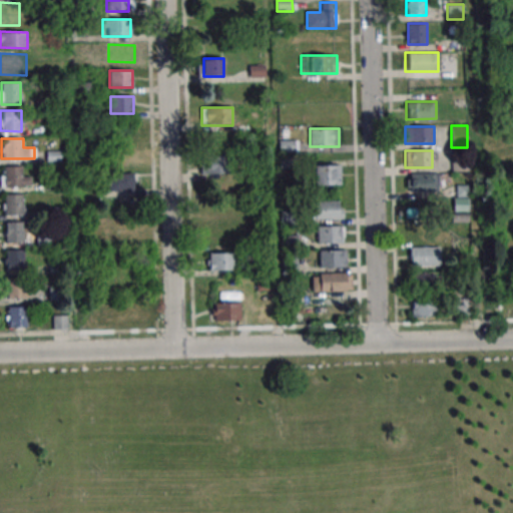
[(60,152),(47,152),(47,160),(60,161),(60,152)]
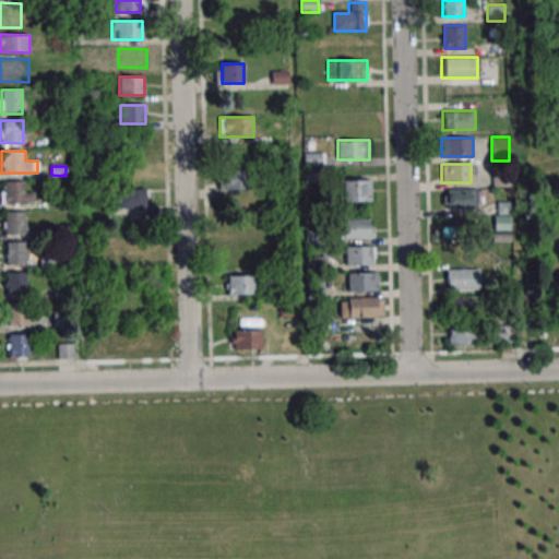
[(205,189),(245,189),(245,169),(205,169),(205,189)]
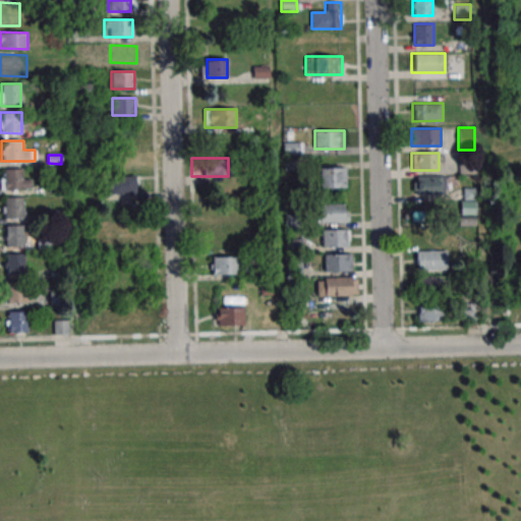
[(346,167),(320,167),(320,188),(346,188),(346,167)]
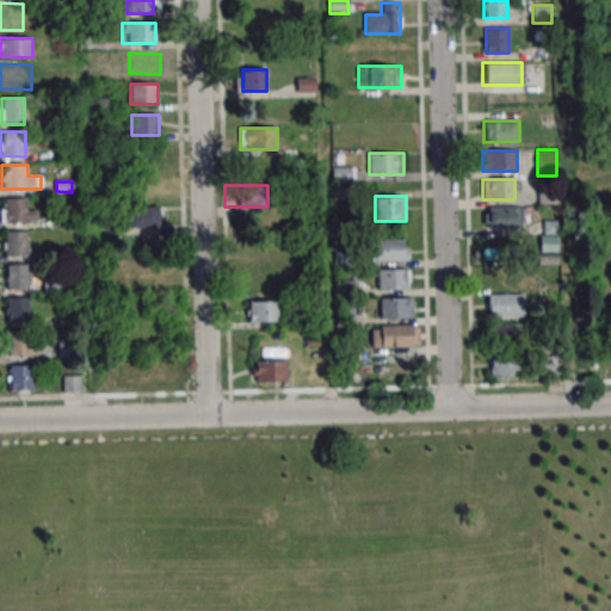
[(25,198),(1,198),(1,223),(37,222),(36,209),(26,210),(25,198)]
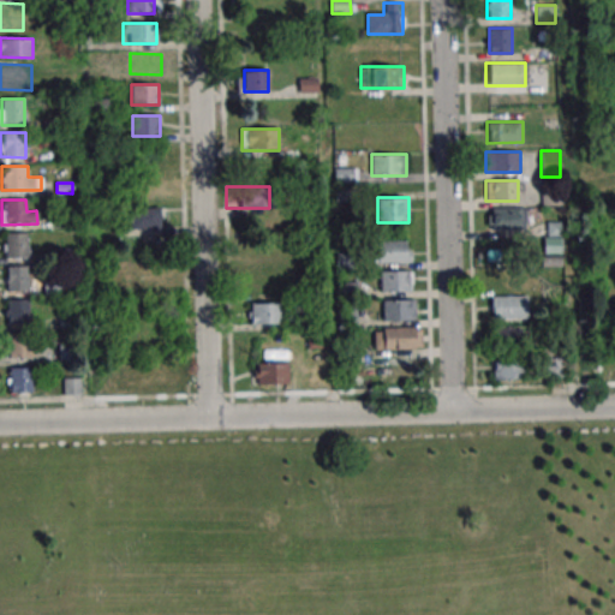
[(166,207),(130,207),(130,228),(166,228),(166,207)]
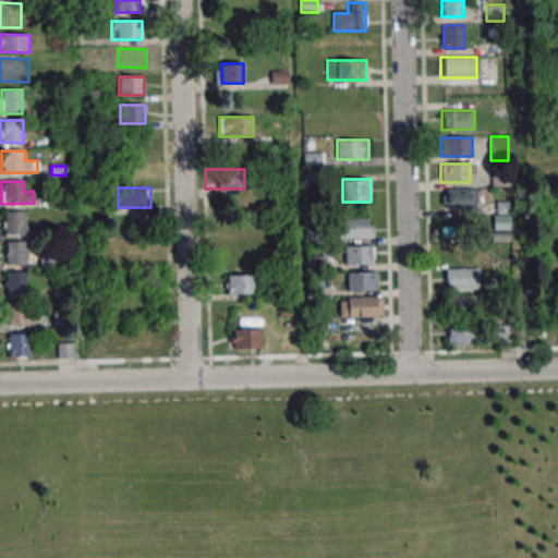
[(476,208),(476,189),(443,189),(443,208),(476,208)]
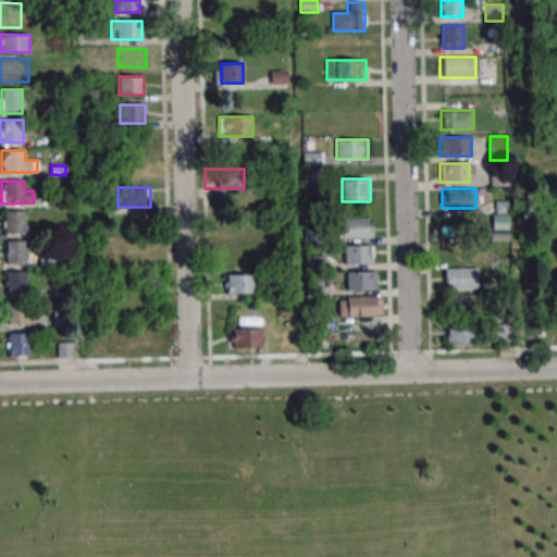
[(508,201),(494,201),(494,229),(508,229),(508,201)]
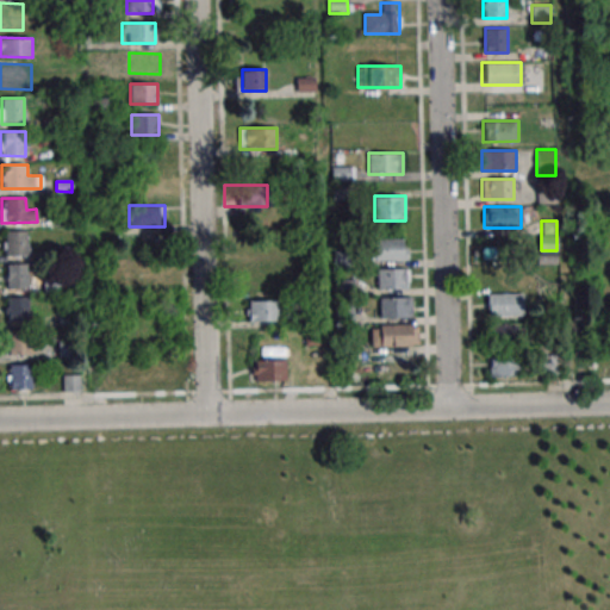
[(4,230),(4,255),(27,255),(27,230),(4,230)]
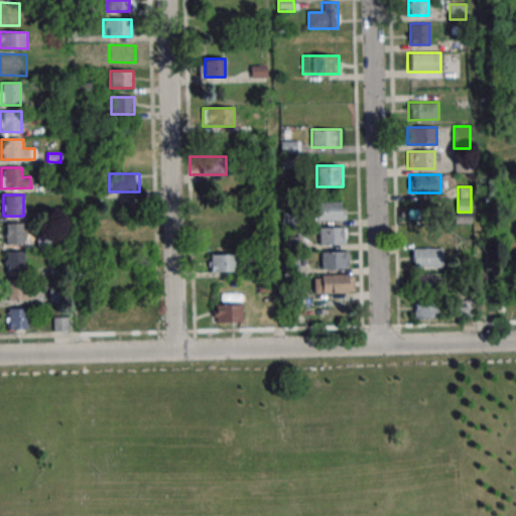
[(345,220),(345,203),(314,203),(314,221),(345,220)]
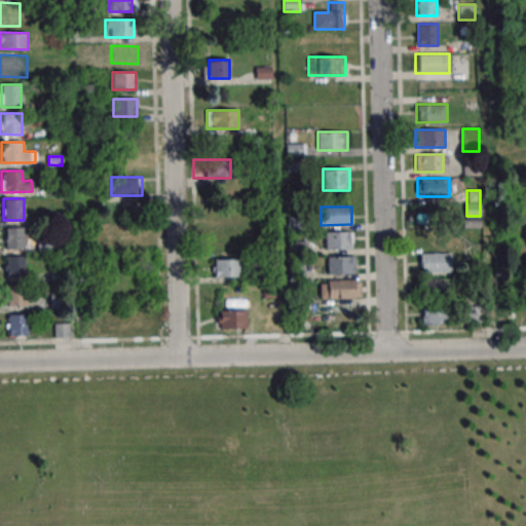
[(24,227),(5,227),(5,249),(24,249),(24,227)]
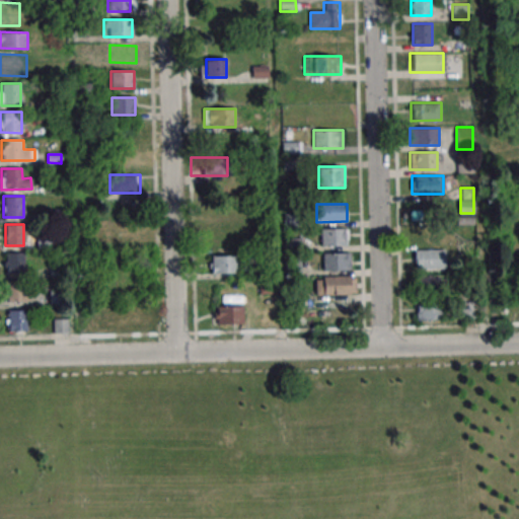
[(348,228),(320,228),(320,245),(348,245),(348,228)]
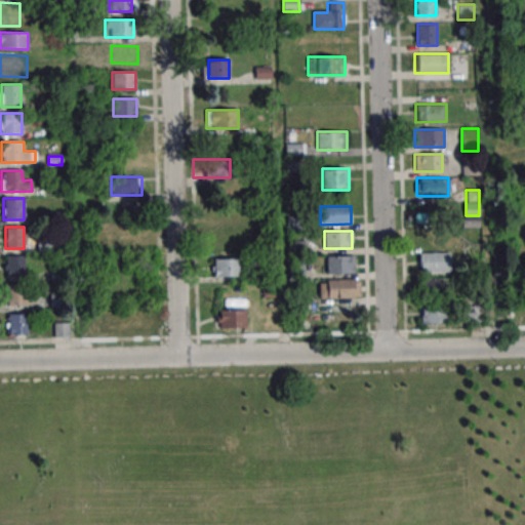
[(110,251),(138,251),(138,232),(110,232),(110,251)]
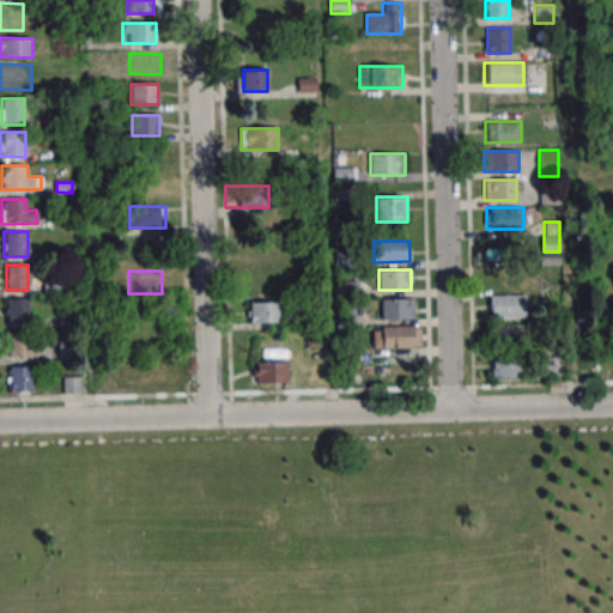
[(525,295),(489,295),(489,317),(525,317),(525,295)]
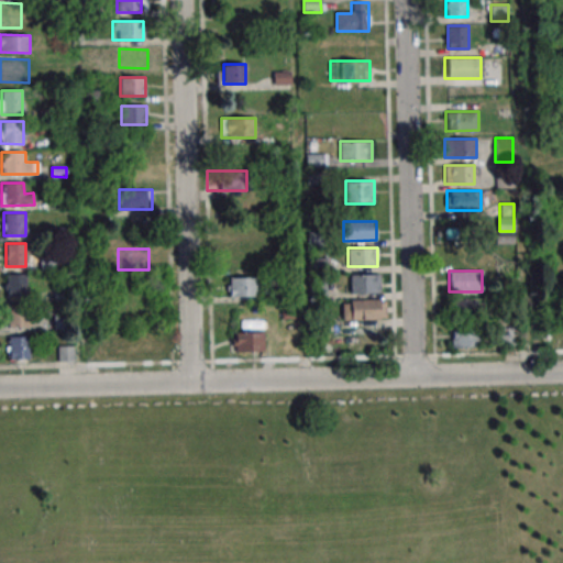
[(4,274),(4,297),(28,297),(28,274),(4,274)]
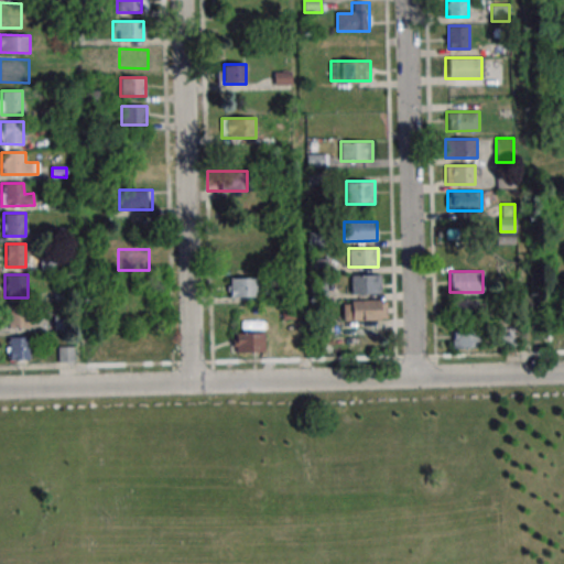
[(350,294),(381,294),(381,274),(350,274),(350,294)]
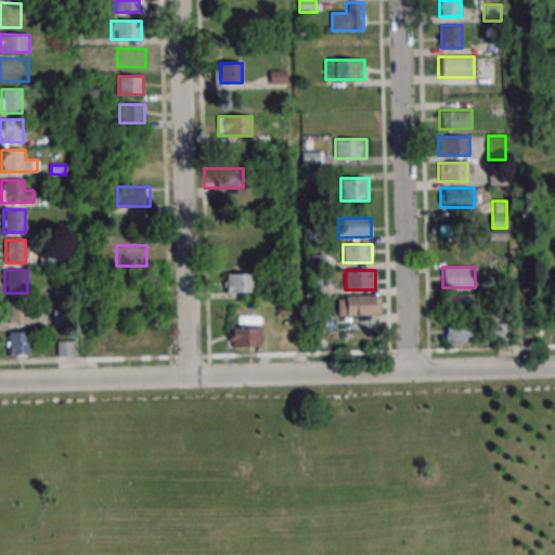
[(252,273),(224,273),(224,292),(252,292),(252,273)]
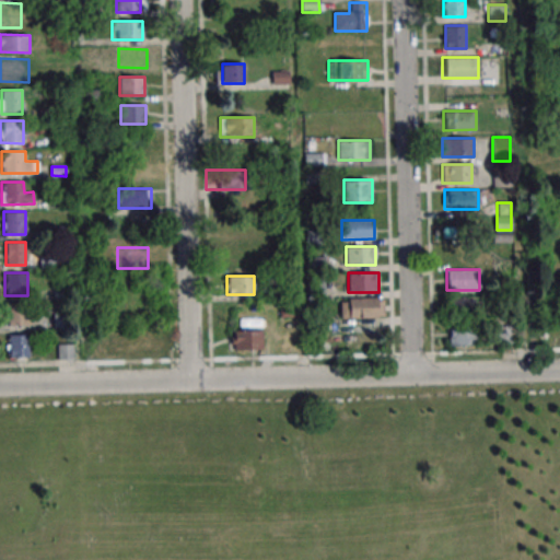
[(479,296),(448,296),(448,313),(479,313),(479,296)]
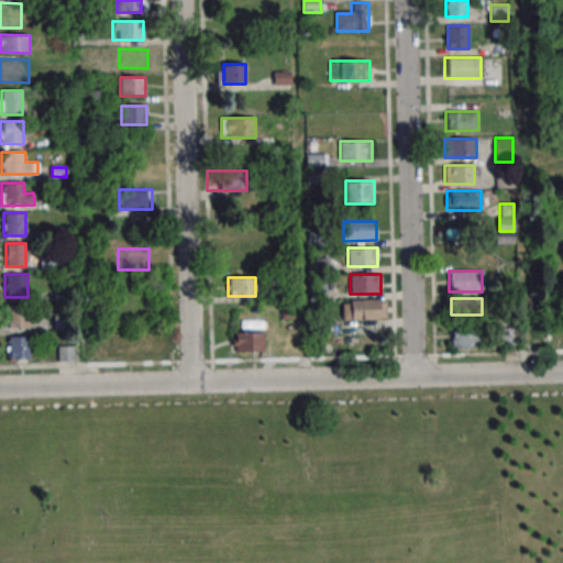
[(342,319),(386,319),(386,300),(342,300),(342,319)]
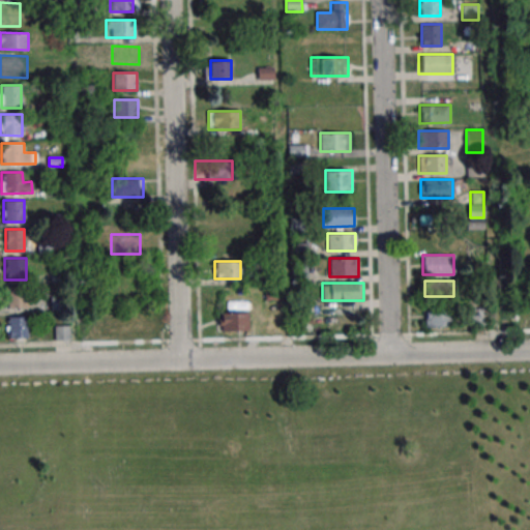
[(29,288),(6,288),(6,308),(29,308),(29,288)]
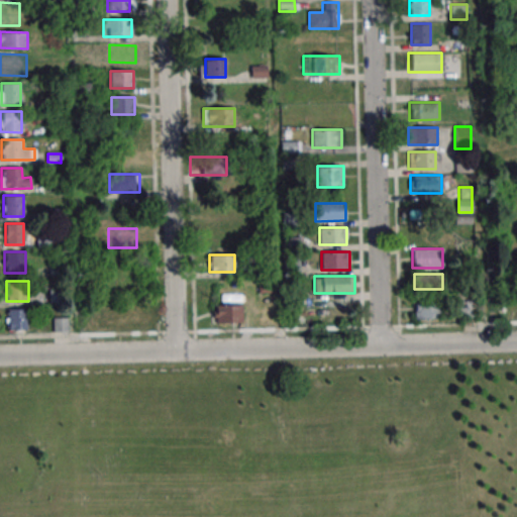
[(439,301),(414,301),(414,318),(439,318),(439,301)]
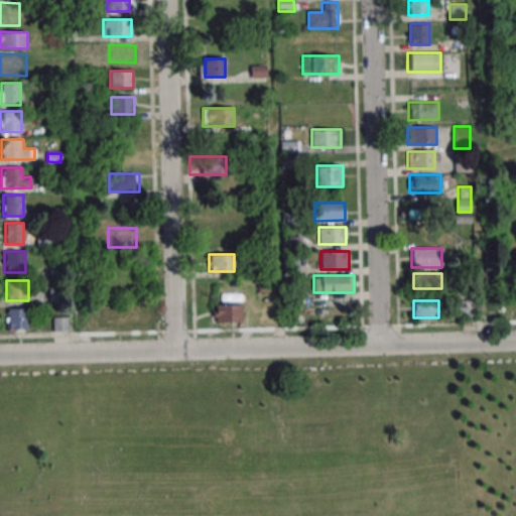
[(242,321),(242,303),(215,303),(215,321),(242,321)]
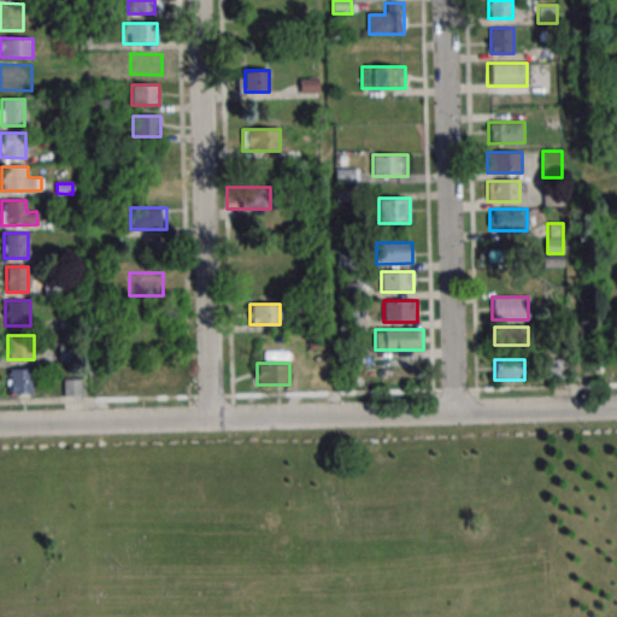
[(174,388),(174,368),(144,368),(144,388),(174,388)]
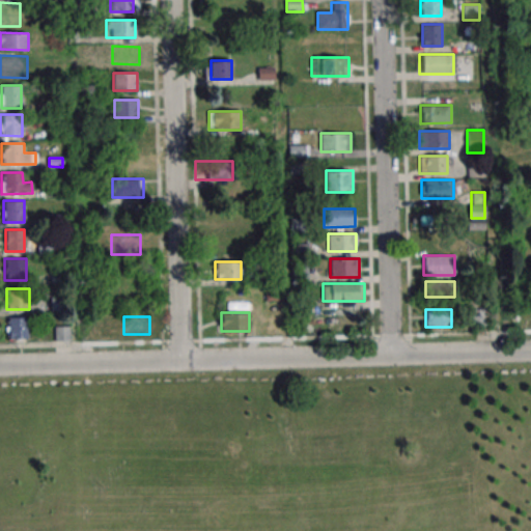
[(27,339),(27,317),(7,317),(7,339),(27,339)]
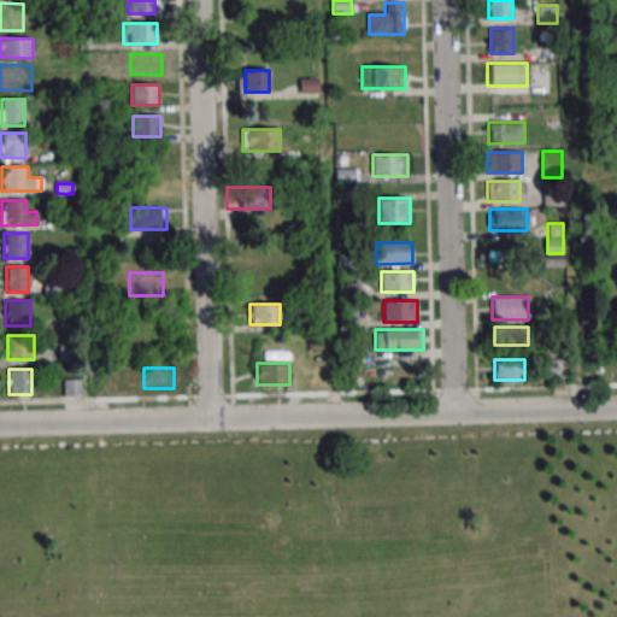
[(65,395),(77,395),(77,380),(65,380),(65,395)]
